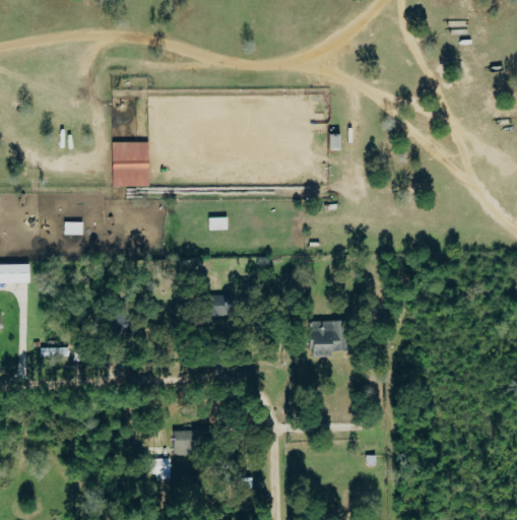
[(337,133),(326,133),(326,149),(337,148),(337,133)]
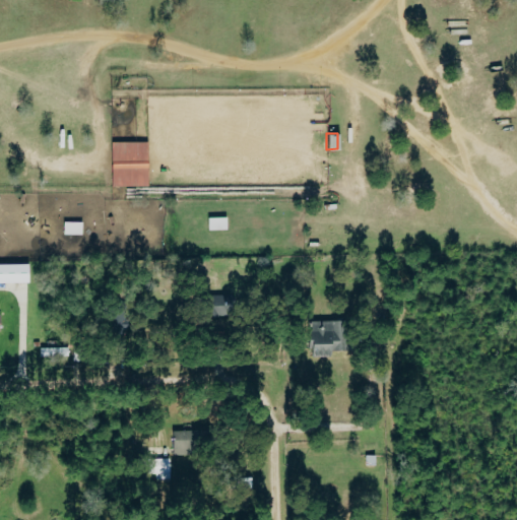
[(148,141),(111,141),(112,187),(148,186),(148,141)]
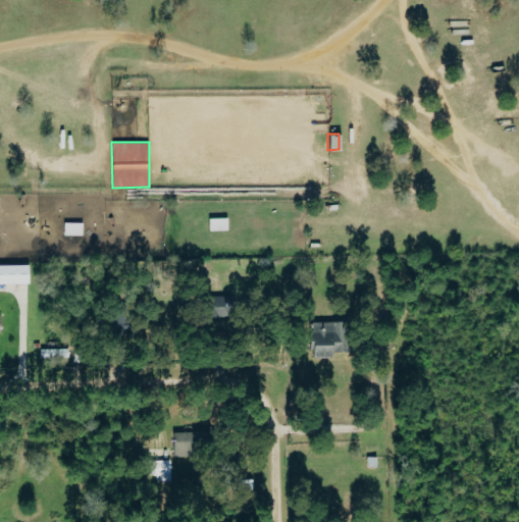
[(228,230),(227,217),(209,218),(209,230),(228,230)]
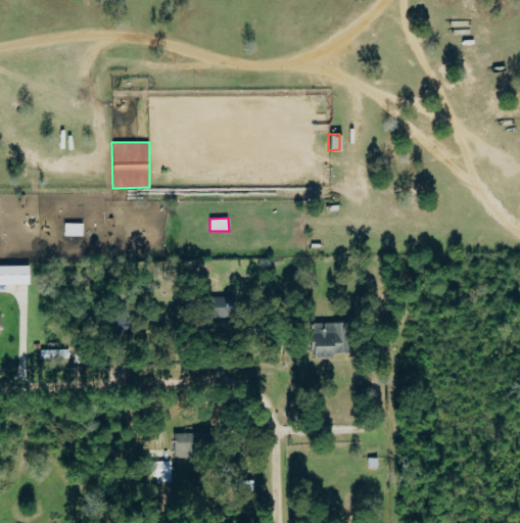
[(64,235),(84,236),(84,223),(65,223),(64,235)]
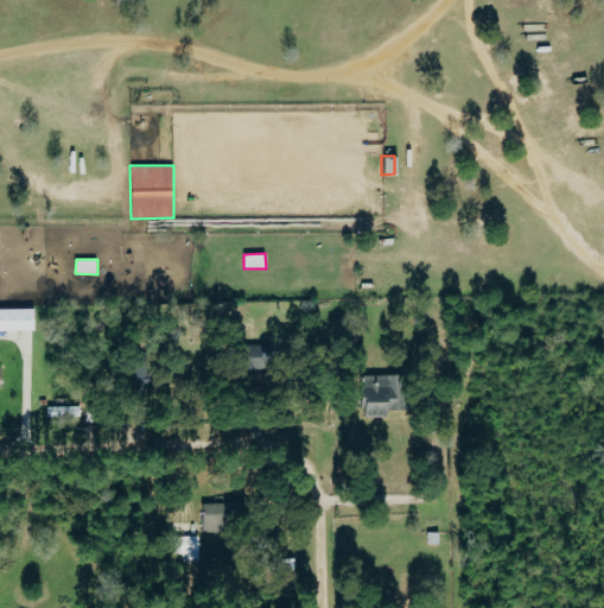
[(0,308),(0,330),(32,330),(32,308),(0,308)]
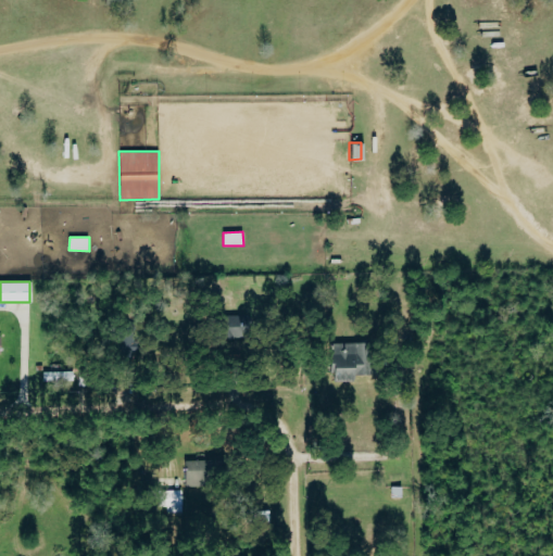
[(235,316),(216,316),(218,340),(236,339),(235,316)]
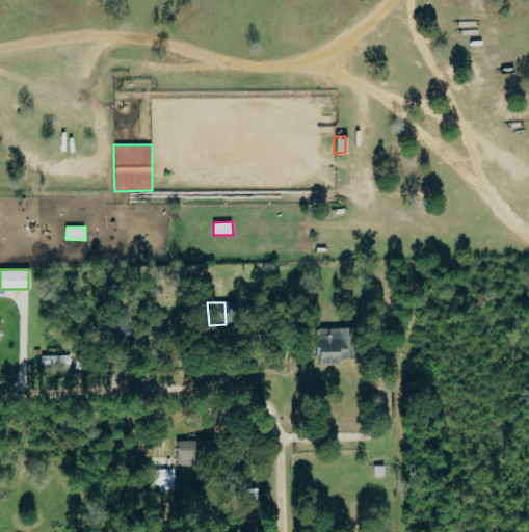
[(345,328),(316,328),(315,363),(339,364),(339,357),(353,358),(354,340),(345,340),(345,328)]
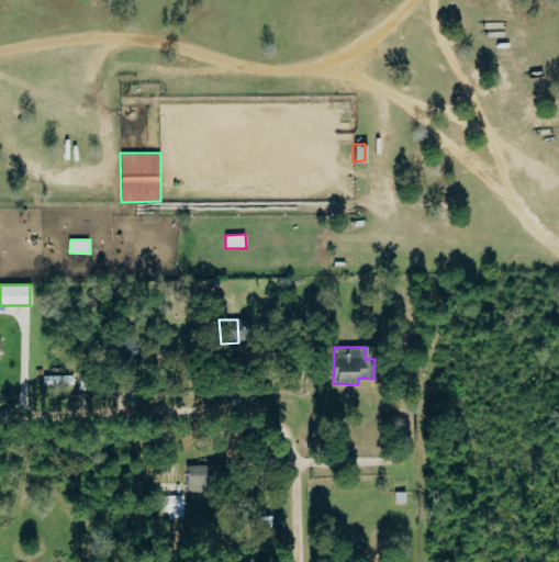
[(213,465),(187,465),(188,491),(213,491),(213,465)]
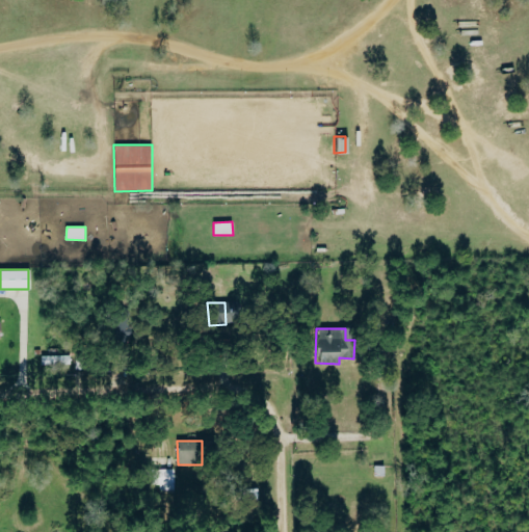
[(176,469),(154,469),(154,488),(176,488),(176,469)]
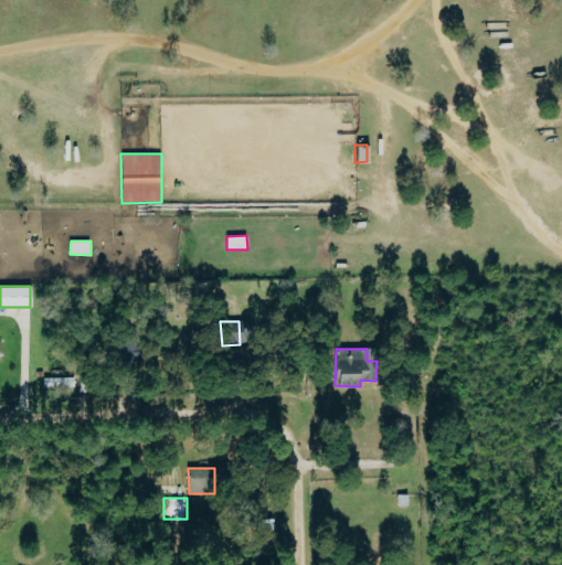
All buildings are outlined.
